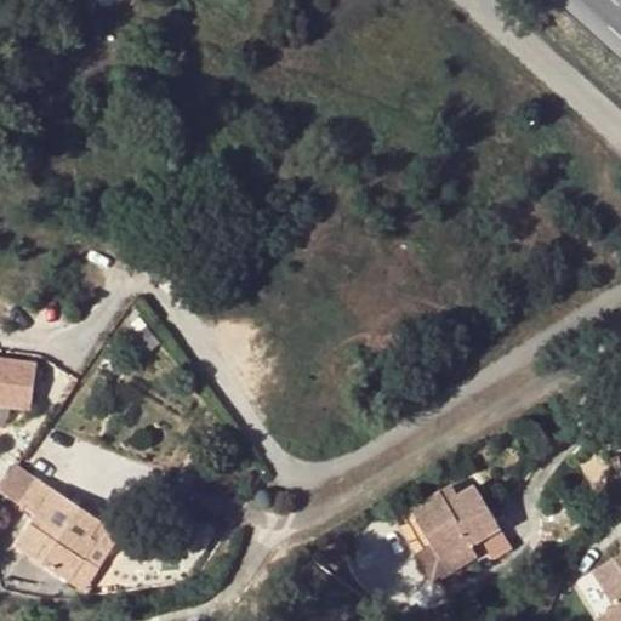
[(0,405),(29,410),(36,365),(0,359),(0,405)]
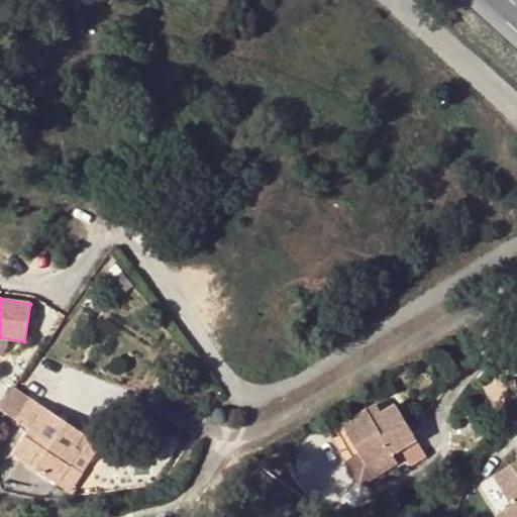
[(31,430),(15,453),(58,484),(82,449),(77,446),(86,434),(47,407),(33,397),(17,420),(31,430)]
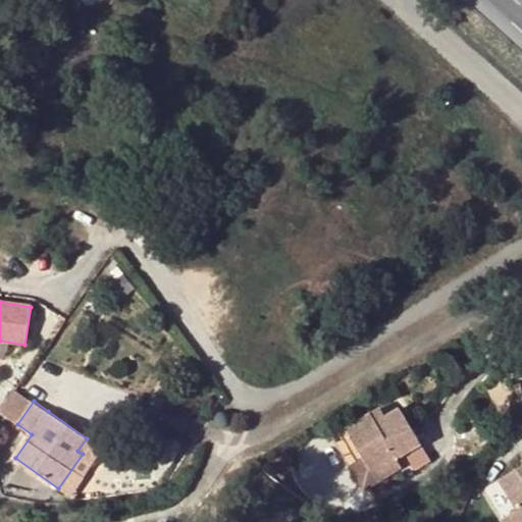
[(401,406),(385,414),(376,419),(372,413),(346,428),(369,467),(394,454),(396,454),(398,457),(422,442),(401,406)]
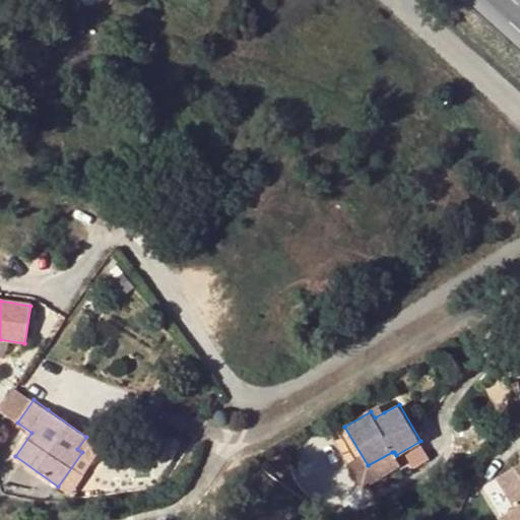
[(380,405),(371,411),(375,417),(384,412),(380,405)]
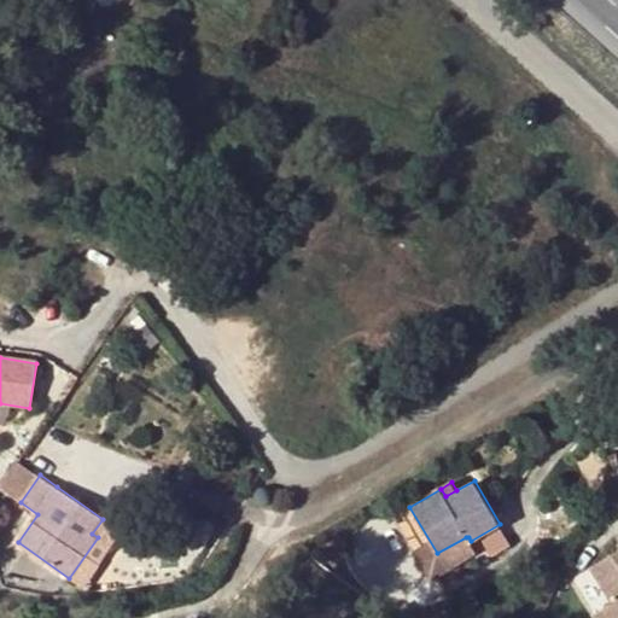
[(466,537),(437,553),(445,567),(477,551),(471,541),(468,537),(466,537)]
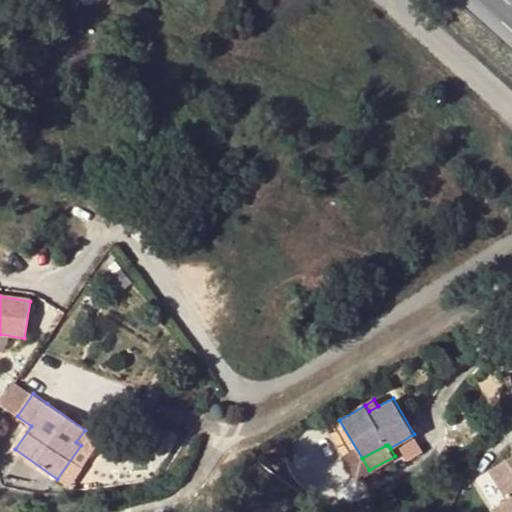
[(511,511),(511,454),(489,470),(507,499),(493,508),(495,511),(511,511)]
